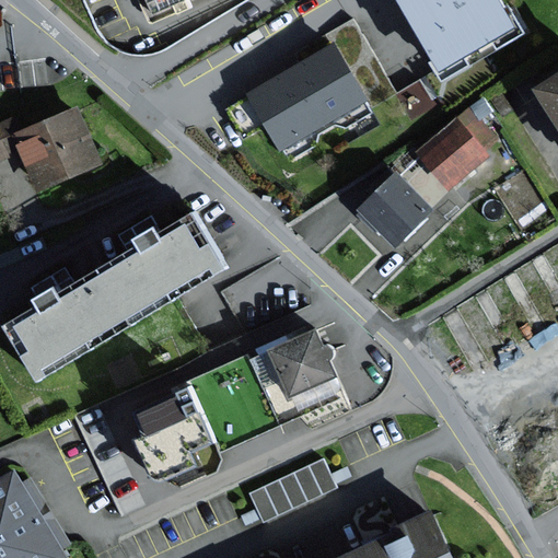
[(144,0),(151,13),(181,0),(144,0)]
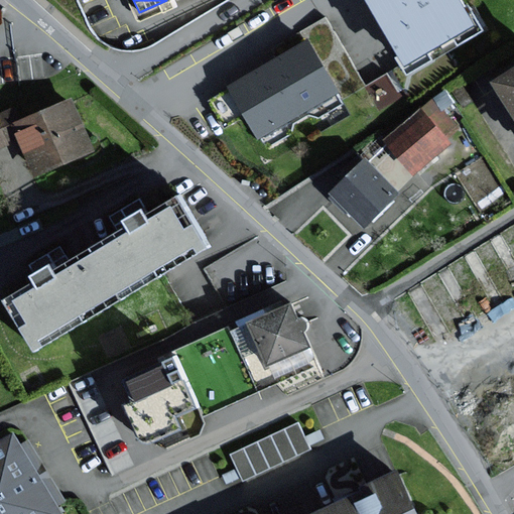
[(459,0),(367,0),(404,63),(473,24),(459,0)]
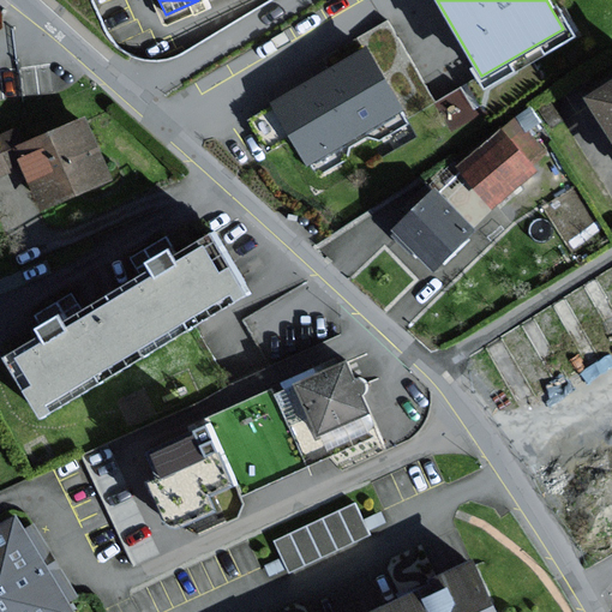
[(365,49),(270,105),(306,166),(401,111),(365,49)]
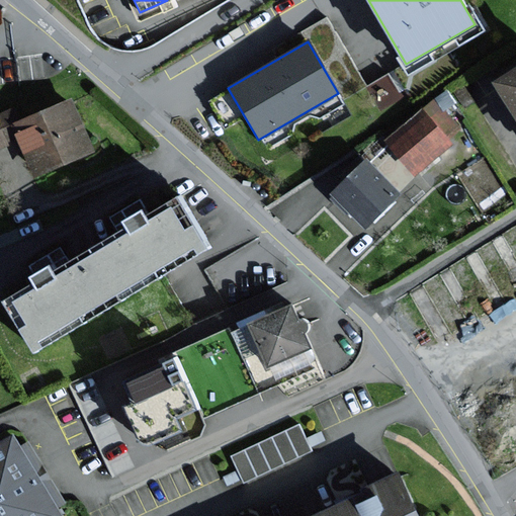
[(515,71),(496,84),(515,115),(515,71)]
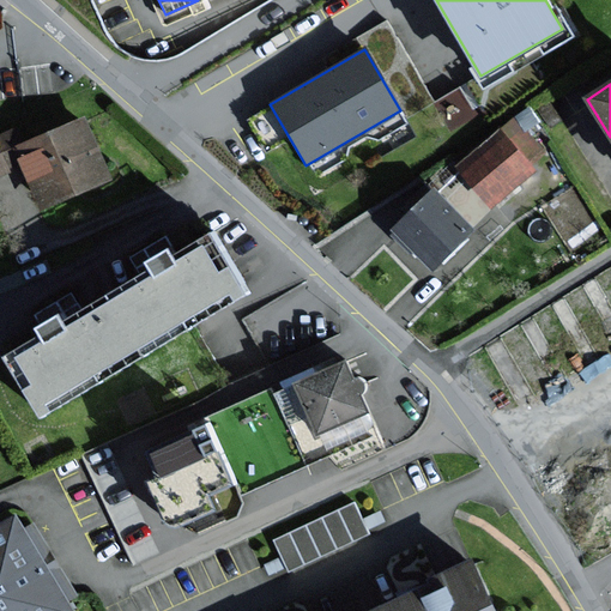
[(12,131),(0,135),(0,177),(17,170),(38,215),(112,180),(83,120),(20,149),(12,131)]
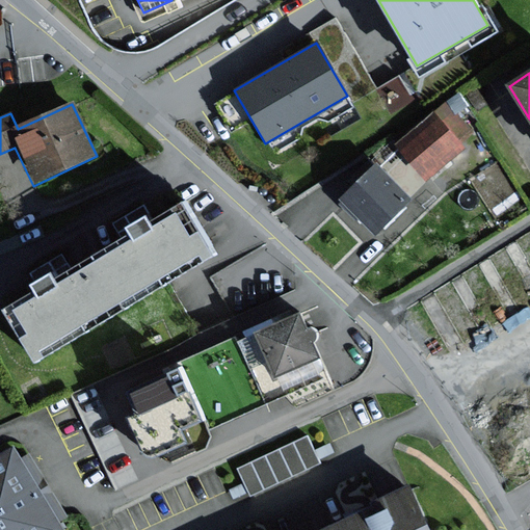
[(445,106),(397,147),(425,180),(461,149),(457,144),(470,134),(445,106)]
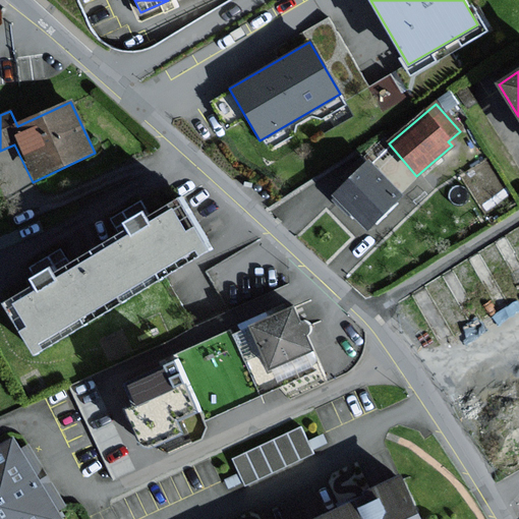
[(400,197),(367,164),(335,195),(367,229),(400,197)]
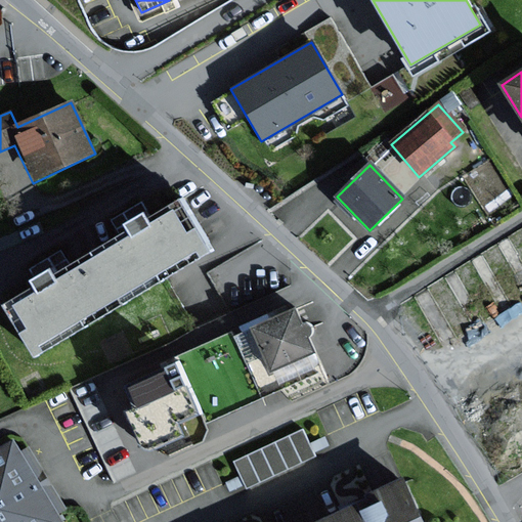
[(143,240),(106,260),(134,309),(224,259),(196,207),(163,225),(159,218),(149,223),(138,230),(143,240)]
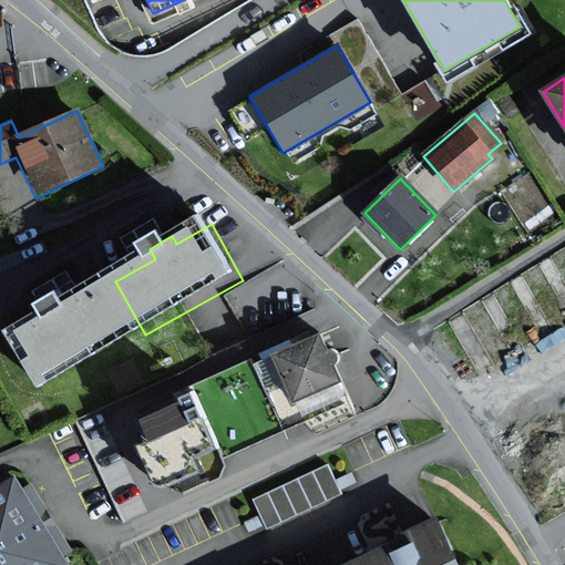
[(18,338),(47,389),(145,335),(115,281),(76,304),(72,296),(61,301),(51,307),(57,316),(18,338)]
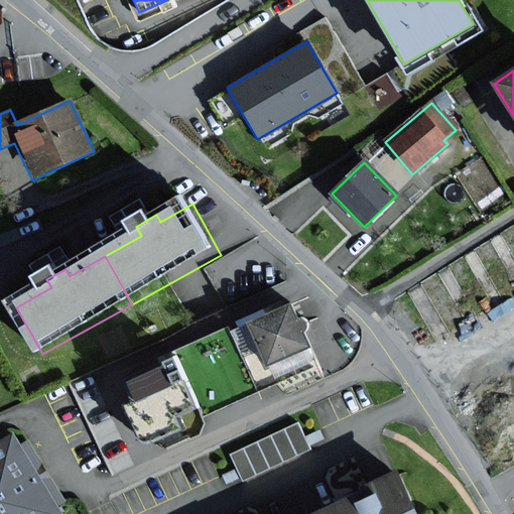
[(293,308),(251,327),(270,371),(312,352),(293,308)]
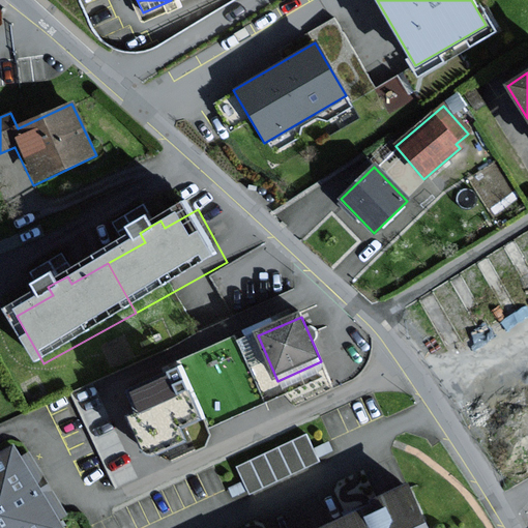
[(179,369),(124,392),(133,414),(126,417),(142,452),(144,456),(147,458),(151,458),(154,457),(184,443),(179,430),(202,420),(179,369)]
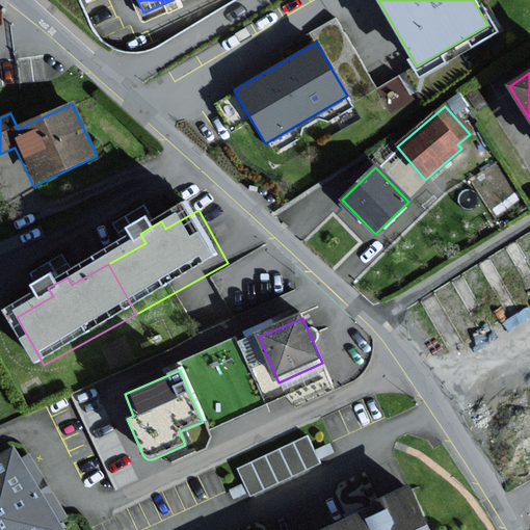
[(307,438),(235,471),(248,499),(319,466),(307,438)]
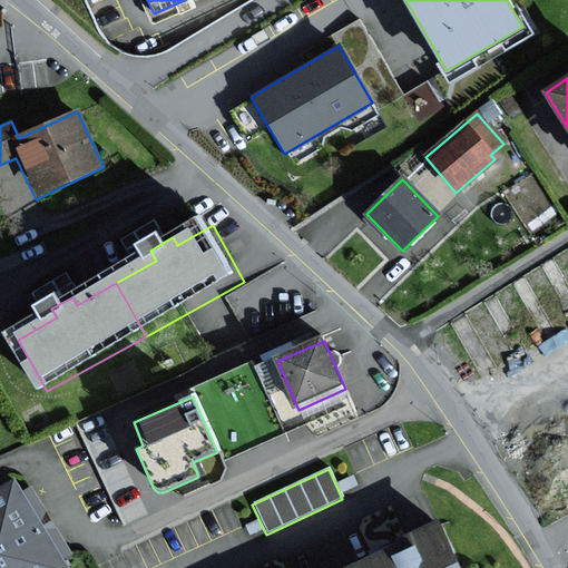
[(68,567),(13,480),(0,489),(0,567),(68,567)]
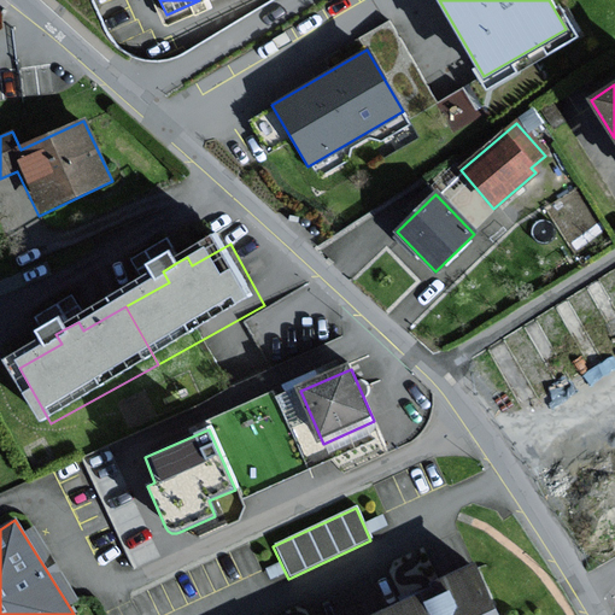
[(496,614),(475,570),(421,596),(380,614),(496,614)]
